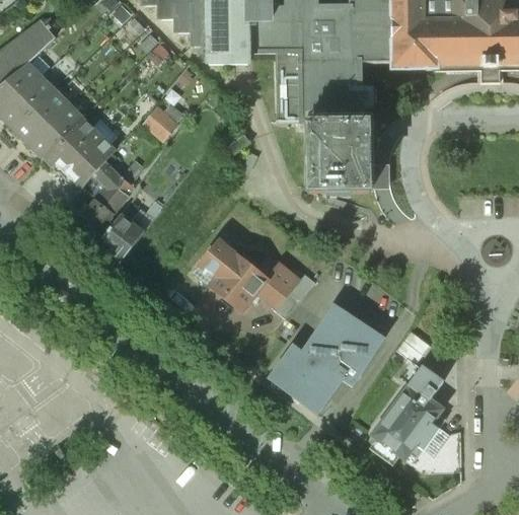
[(143,0),(143,4),(159,4),(159,17),(175,17),(175,30),(193,30),(193,45),(209,45),(209,61),(250,61),(250,52),(279,52),(281,119),(277,119),(277,121),(303,120),(303,122),(308,123),(309,191),(371,190),(371,188),(370,163),(368,120),(361,120),(360,61),(392,61),(392,67),(439,67),(439,61),(482,62),(482,65),(500,65),(500,62),(518,61),(518,0),(143,0)]
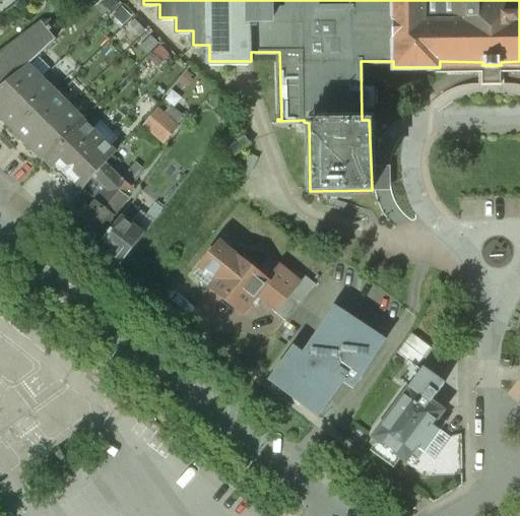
[(42,20),(1,54),(15,71),(26,62),(54,36),(42,20)]
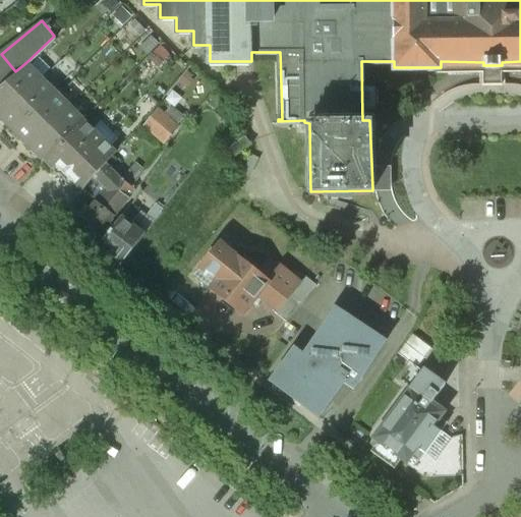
[(1,54),(0,54),(0,83),(15,71),(1,54)]
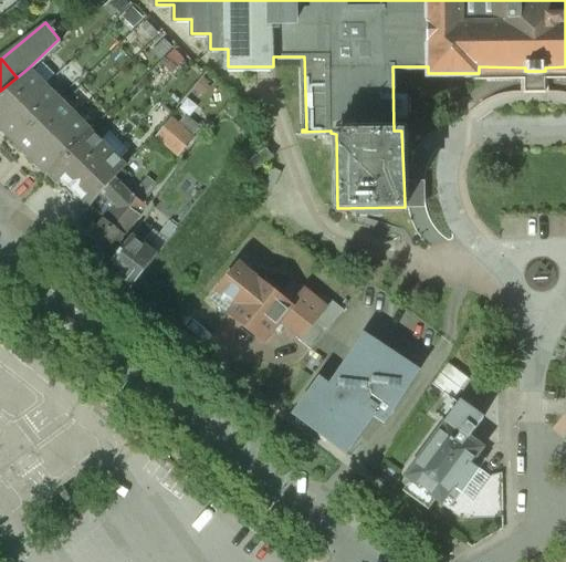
[(90,128),(29,68),(17,77),(0,91),(0,120),(51,169),(62,157),(90,128)]
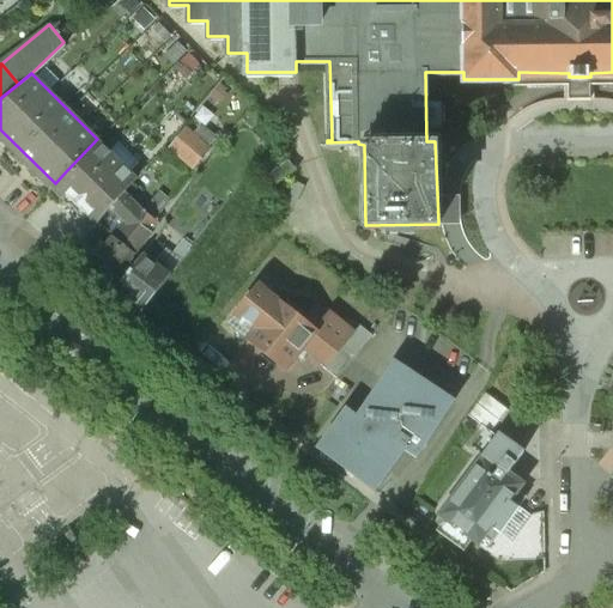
[(189,119),(168,145),(192,164),(207,145),(194,134),(199,127),(189,119)]
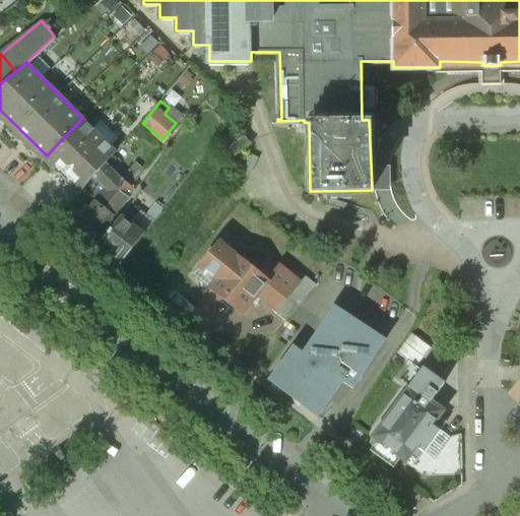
[(82,118),(57,144),(47,155),(56,167),(56,173),(61,172),(79,190),(82,187),(93,174),(104,163),(104,162),(115,148),(82,118)]
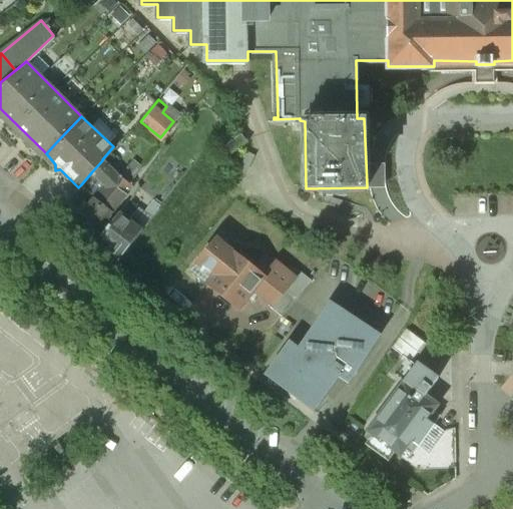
[(115,173),(102,160),(92,171),(98,177),(96,181),(102,186),(108,190),(114,183),(125,191),(131,184),(126,180),(119,174),(117,172),(115,173)]
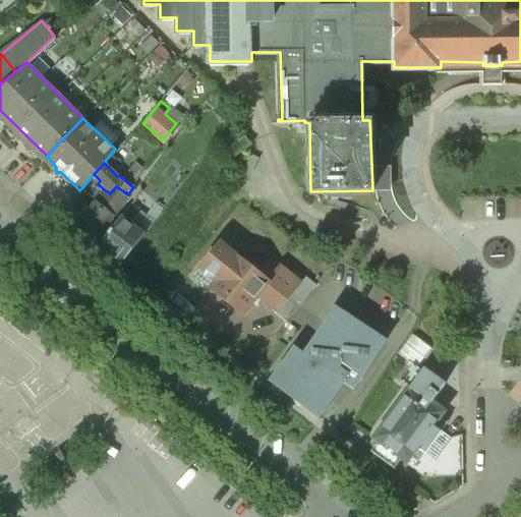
[(130,169),(128,167),(121,177),(128,183),(139,169),(133,164),(130,169)]
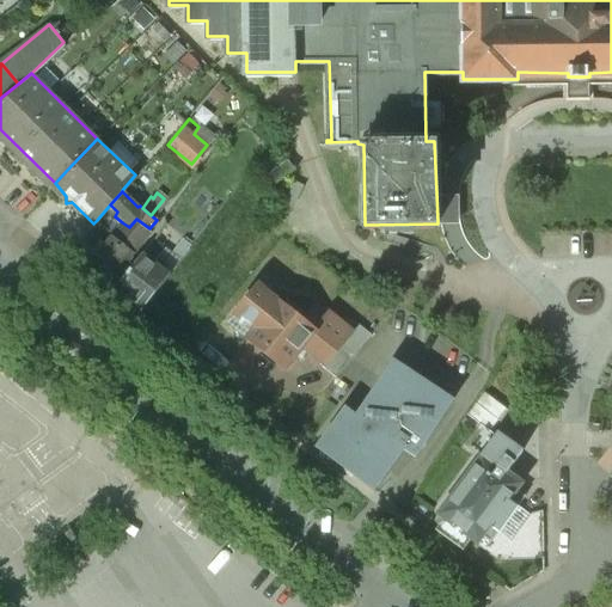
[(458,192),(436,192),(438,221),(458,221),(458,192)]
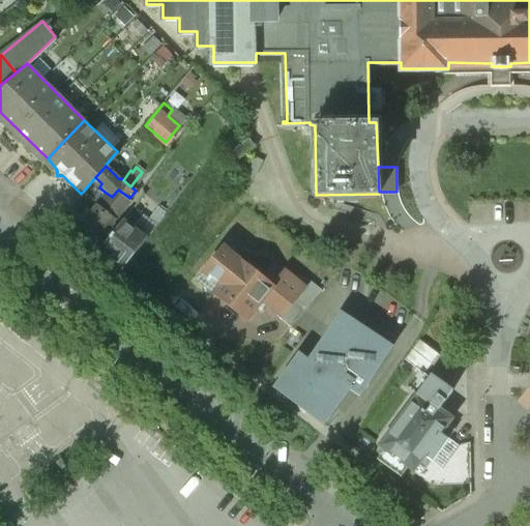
[(95,177),(84,191),(92,198),(97,202),(106,193),(99,187),(101,183),(95,177)]
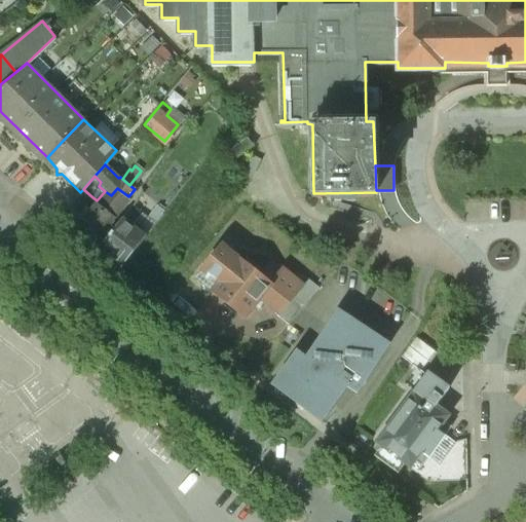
[(117,188),(111,195),(105,191),(97,200),(91,196),(84,207),(89,211),(94,204),(103,212),(106,208),(114,215),(128,196),(117,188)]
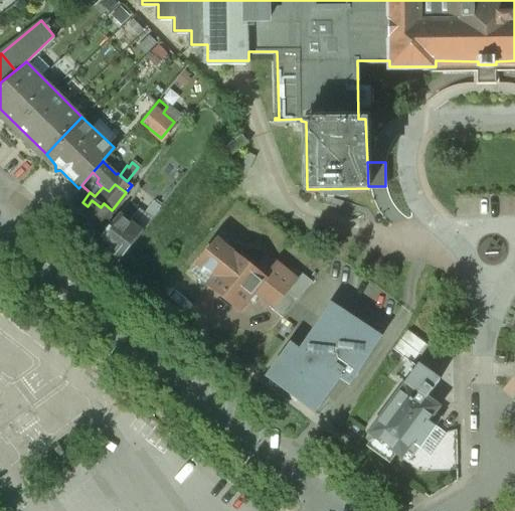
[(78,188),(72,194),(81,202),(82,202),(90,192),(81,185),(78,188)]
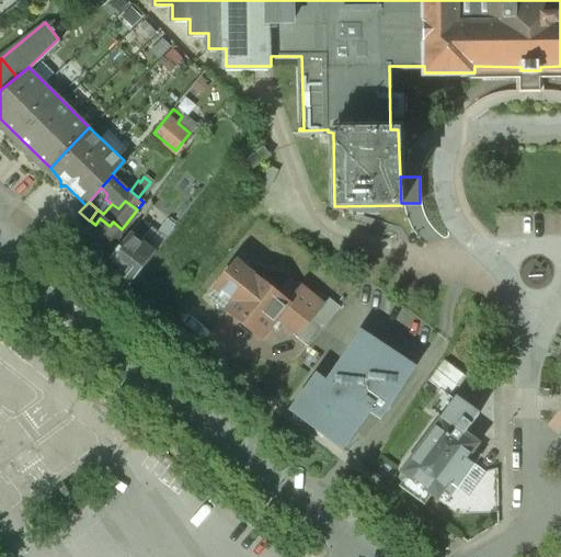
[(122,229),(113,222),(110,226),(100,218),(95,225),(91,228),(87,225),(89,220),(79,212),(76,216),(75,215),(63,228),(99,258),(122,229)]
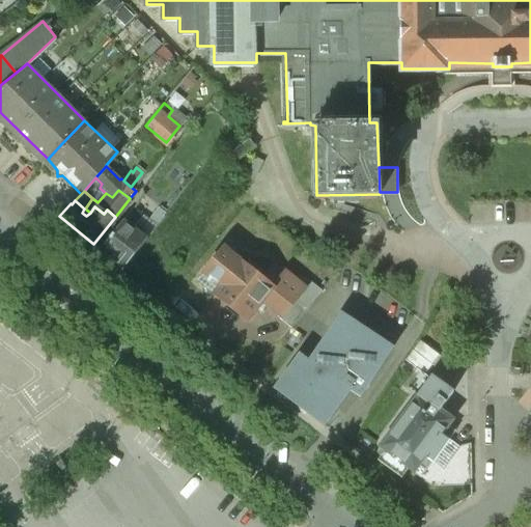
[(132,207),(99,249),(121,267),(146,236),(133,225),(141,215),(132,207)]
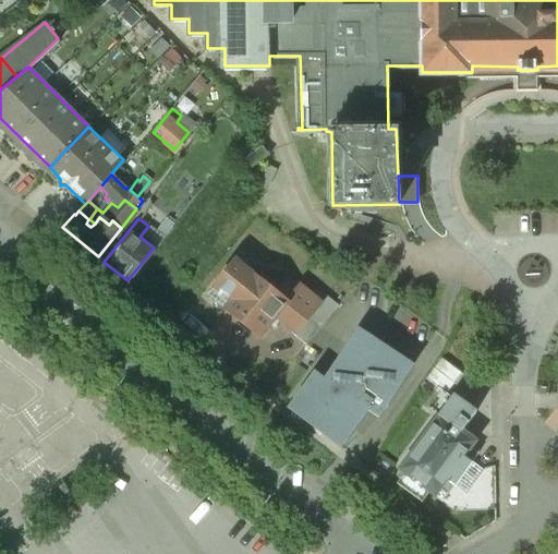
[(255,274),(238,261),(210,294),(262,336),(278,315),(299,332),(323,302),(322,301),(300,284),(291,294),(282,288),(279,292),(255,274)]
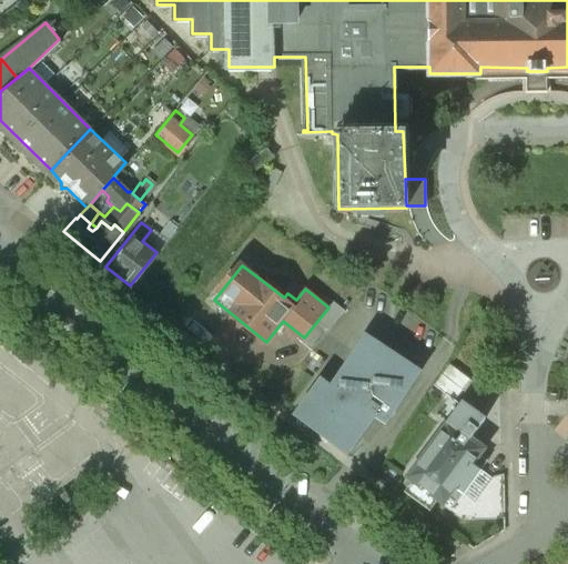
[(304,338),(302,340),(311,348),(326,329),(325,329),(342,308),(333,300),(327,306),(328,308),(304,338)]
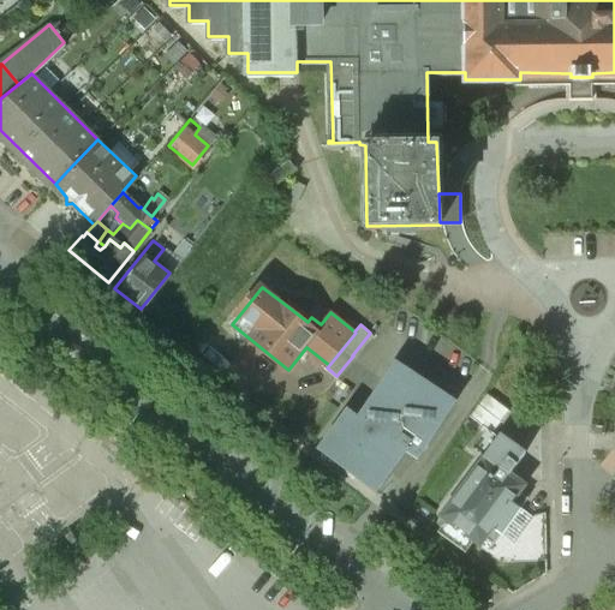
[(357,416),(346,407),(317,447),(376,490),(406,449),(417,456),(455,400),(394,359),(357,416)]
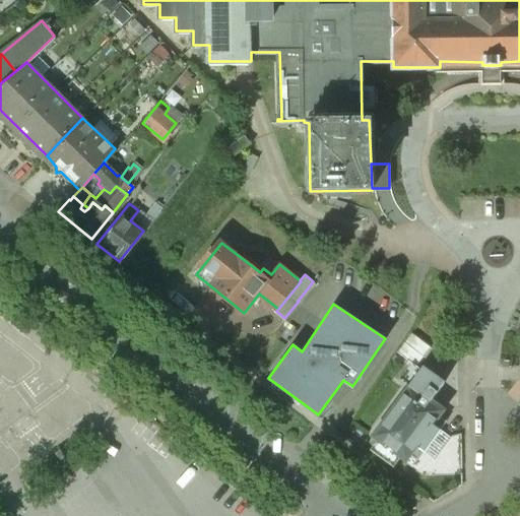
[(396,349),(416,365),(431,345),(411,330),(396,349)]
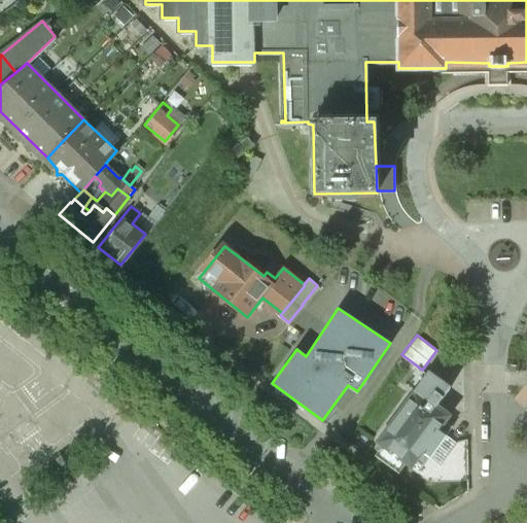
[(406,382),(416,390),(428,374),(418,367),(406,382)]
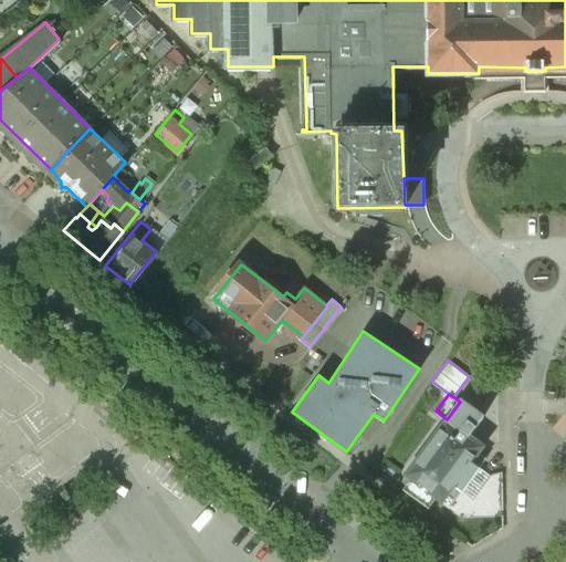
[(482,415),(461,399),(460,402),(447,419),(468,435),(482,415)]
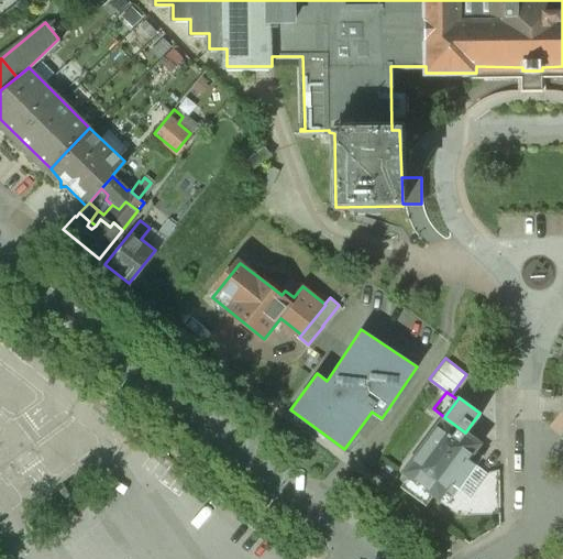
[(465,433),(444,417),(405,472),(440,497),(444,491),(452,496),(460,485),(461,486),(476,464),(475,463),(482,455),(475,449),(479,442),(465,433)]
